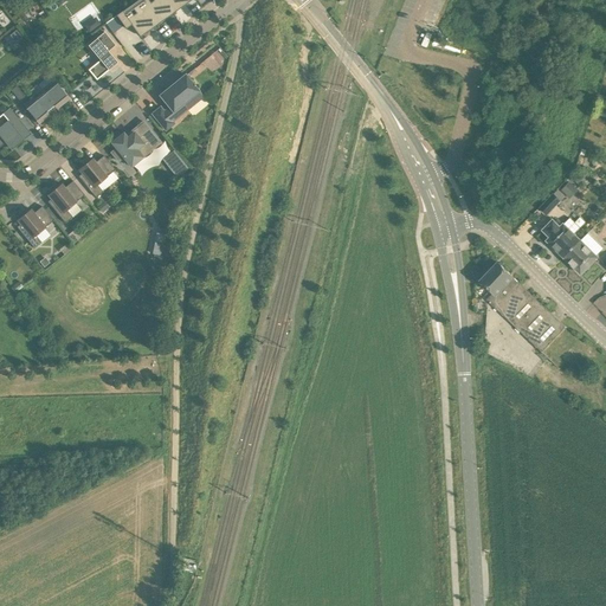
[(148,0),(126,18),(140,37),(188,0),(148,0)]
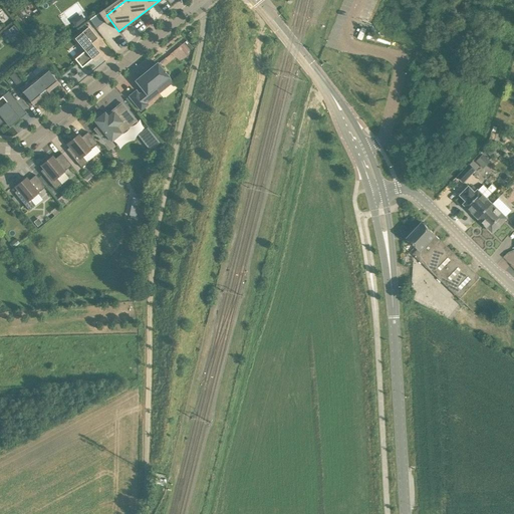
[(18,33),(13,26),(9,30),(14,36),(18,33)]
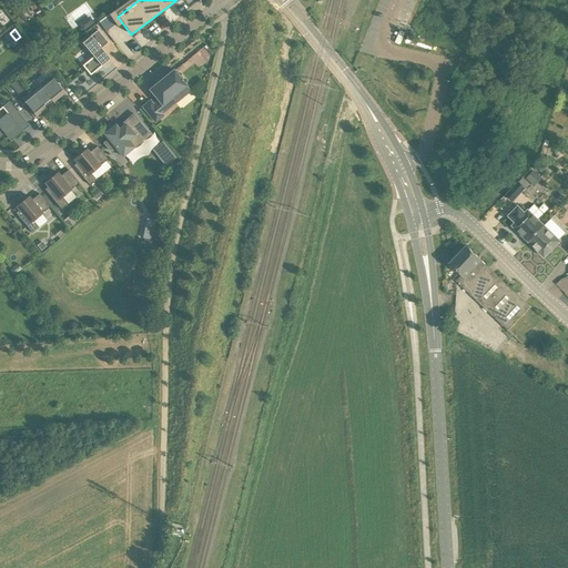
[(110,60),(101,49),(108,43),(98,31),(82,43),(93,58),(82,67),(90,75),(110,60)]
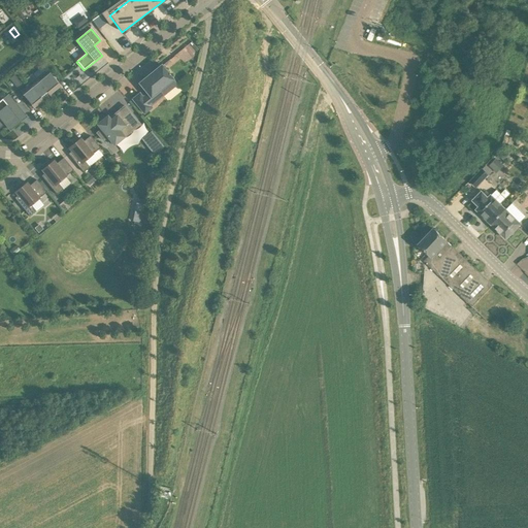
[(150,106),(163,96),(160,91),(173,80),(161,66),(139,84),(147,94),(142,98),(139,94),(132,100),(144,114),(152,108),(150,106)]
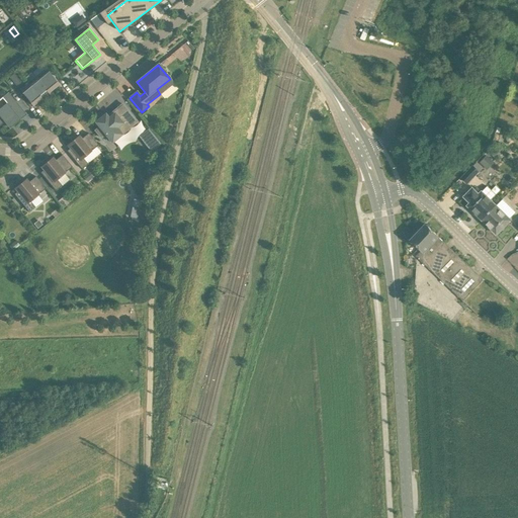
[(33,106),(41,99),(49,94),(49,93),(59,85),(55,80),(55,77),(52,76),(48,71),(37,80),(35,78),(20,91),(33,106)]
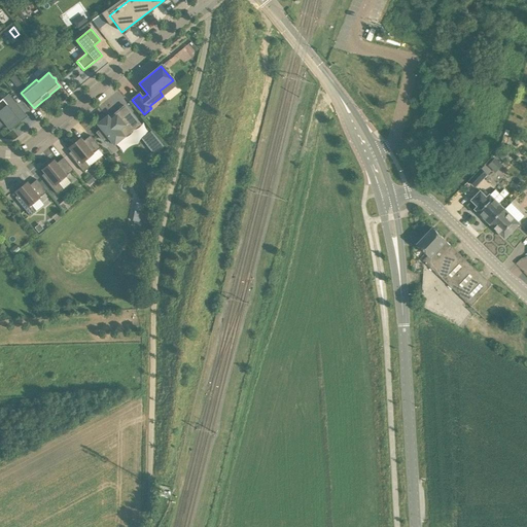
[(16,73),(9,78),(16,88),(24,82),(16,73)]
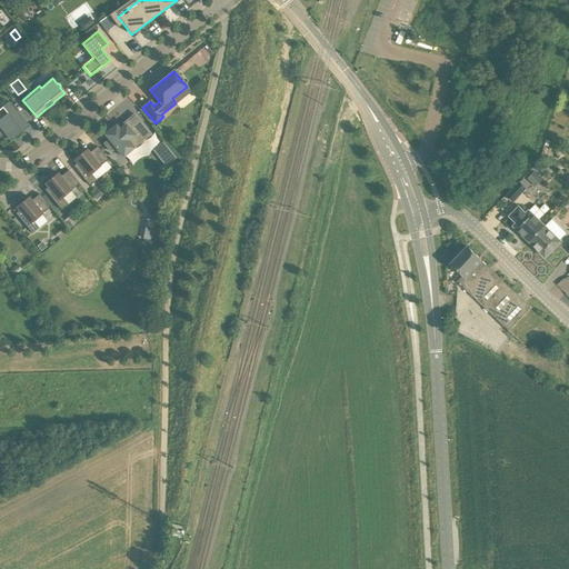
[(1,109),(6,115),(0,119),(0,138),(5,135),(9,140),(13,136),(16,138),(29,127),(9,102),(1,109)]
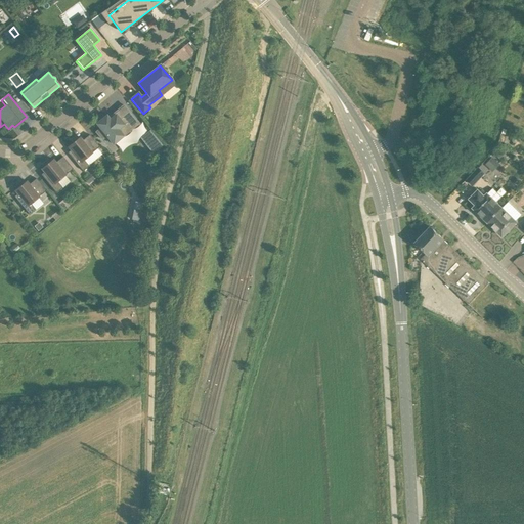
[(110,120),(106,116),(104,118),(102,116),(97,121),(98,123),(96,124),(100,129),(96,133),(102,140),(106,136),(112,142),(121,134),(123,137),(138,124),(129,113),(123,118),(119,113),(113,118),(110,120)]
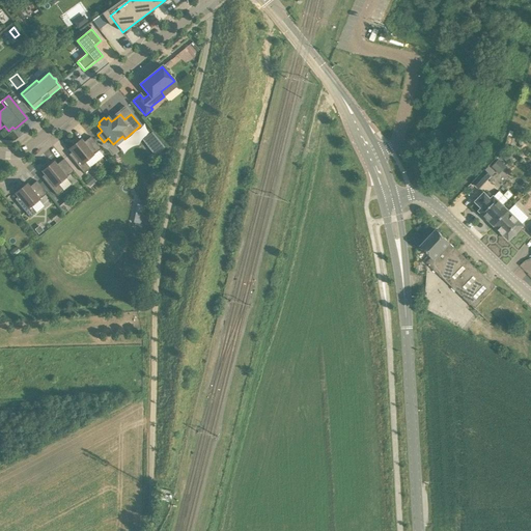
[(164,148),(152,134),(143,141),(155,156),(164,148)]
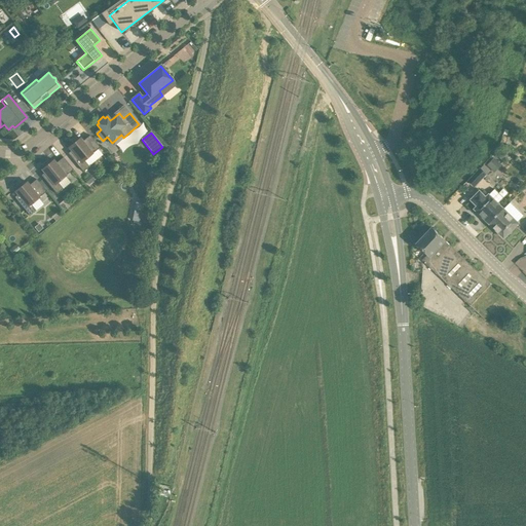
[(84,161),(100,148),(89,136),(82,142),(80,139),(77,141),(76,140),(71,145),(71,146),(69,148),(71,151),(68,154),(83,173),(89,167),(84,161)]
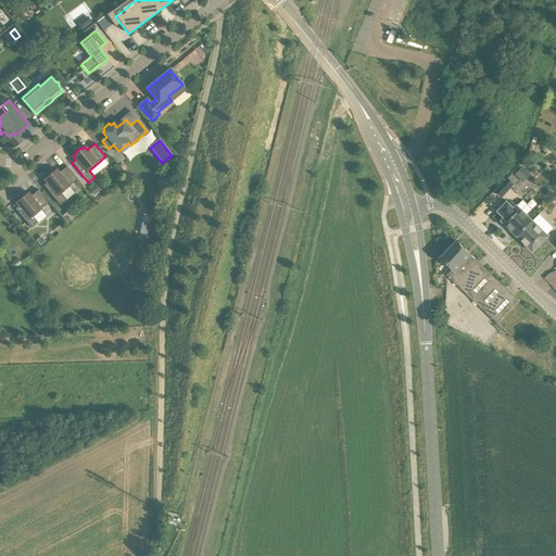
[(536,156),(528,166),(531,169),(540,160),(536,156)]
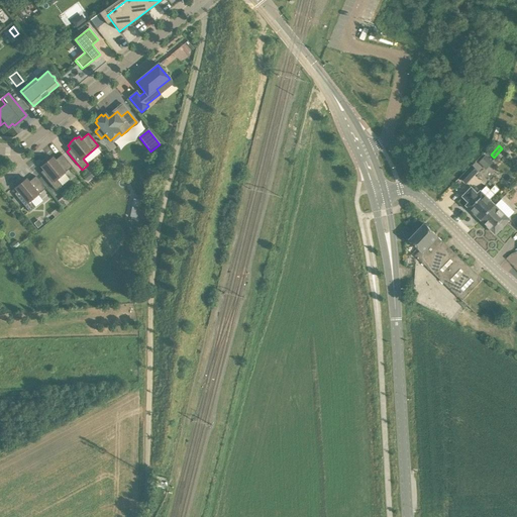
[(57,180),(72,167),(62,154),(55,161),(53,158),(49,161),(48,160),(43,164),(43,165),(41,167),(43,170),(40,173),(56,191),(62,186),(57,180)]
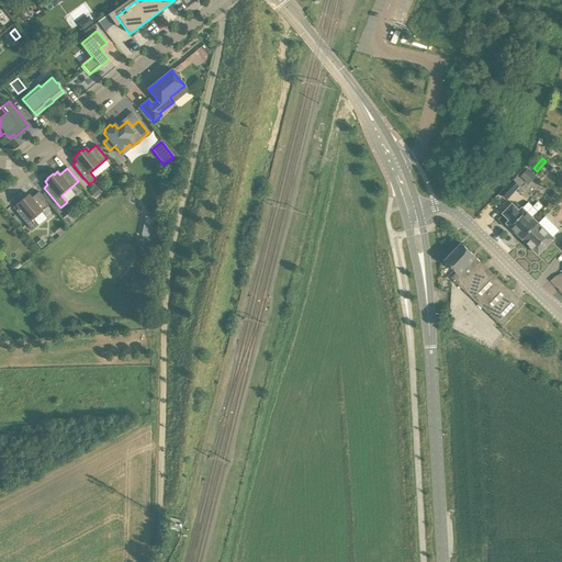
[(528,169),(521,177),(527,183),(535,176),(528,169)]
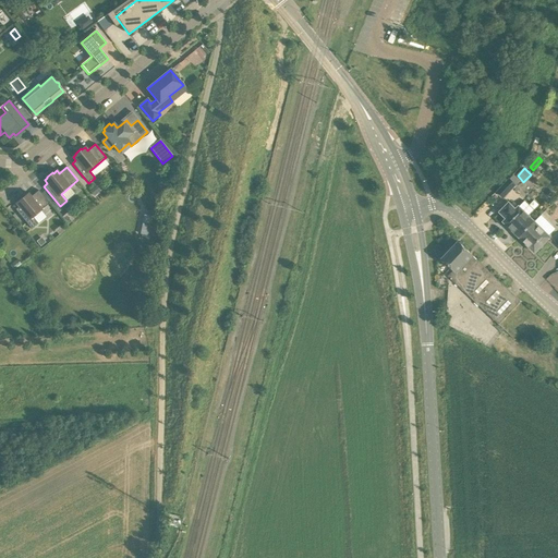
[(499,195),(502,199),(520,181),(516,178),(499,195)]
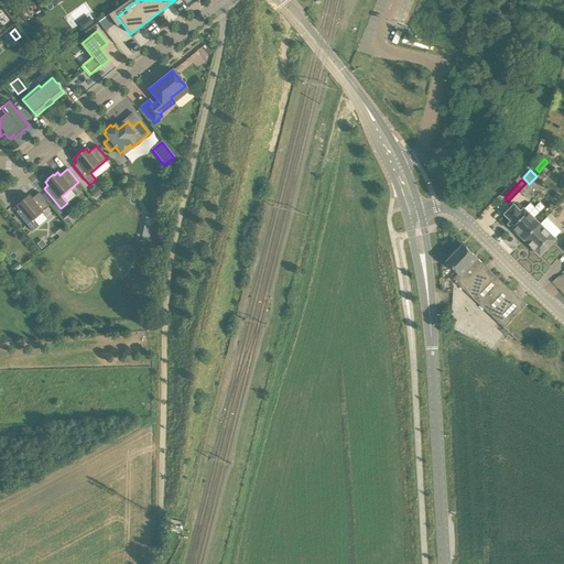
[(97,187),(90,193),(95,198),(101,193),(97,187)]
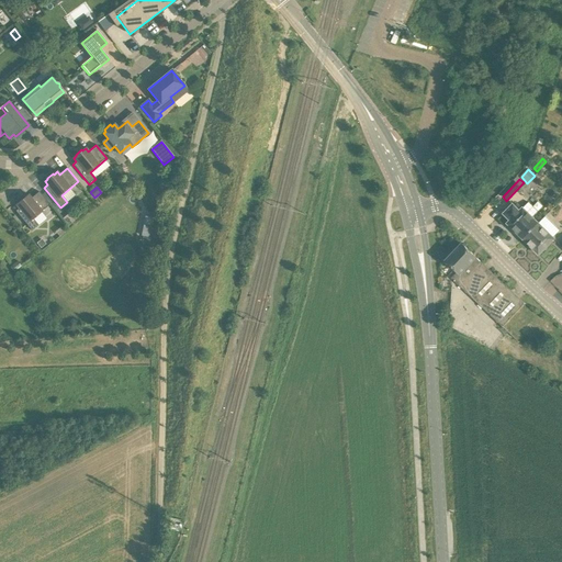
[(33,220),(49,205),(38,192),(31,199),(29,195),(25,198),(24,197),(19,201),(19,202),(17,205),(19,209),(15,211),(32,231),(38,225),(33,220)]
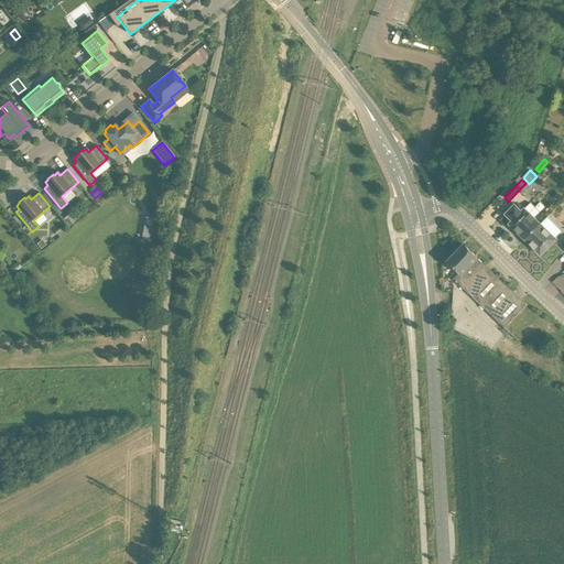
[(510,226),(525,241),(541,225),(534,219),(540,213),(531,204),(522,213),(516,206),(506,216),(512,223),(510,226)]
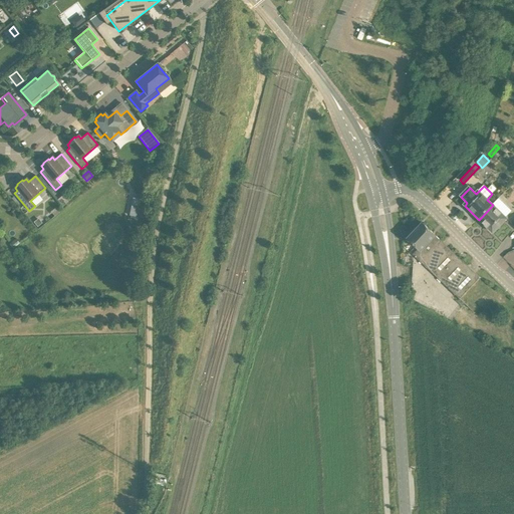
[(62,196),(57,200),(63,206),(68,202),(62,196)]
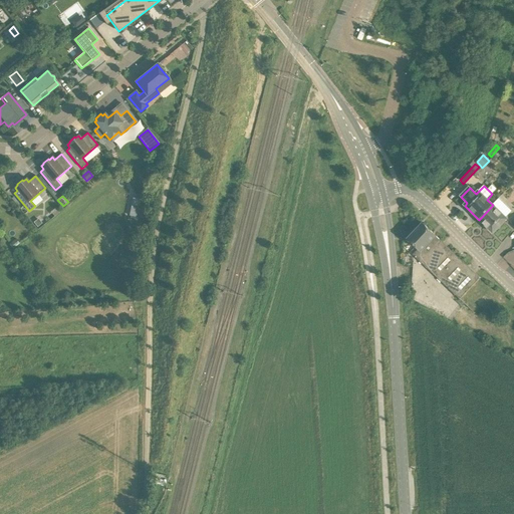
[(493,205),(479,220),(493,234),(507,219),(506,218),(510,213),(502,206),(498,210),(493,205)]
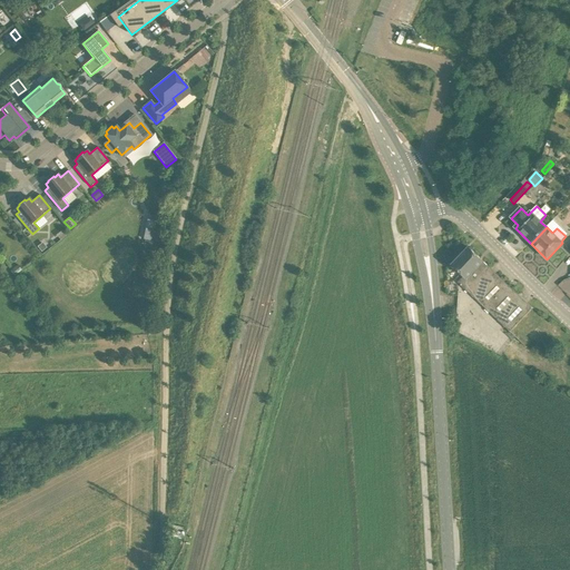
[(42,243),(38,246),(41,252),(47,247),(42,243)]
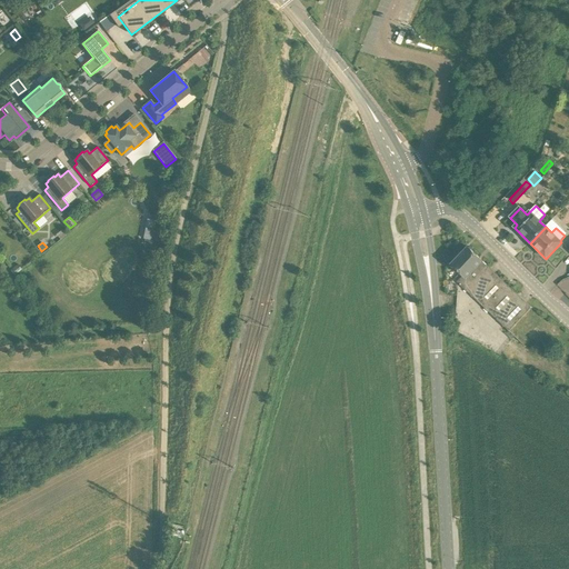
[(458,282),(483,307),(509,332),(531,308),(482,262),(482,261),(468,248),(451,266),(463,277),(458,282)]
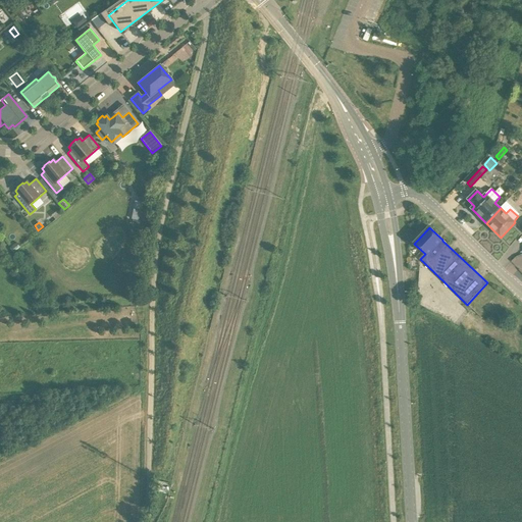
[(512,246),(519,232),(512,229),(505,242),(512,246)]
